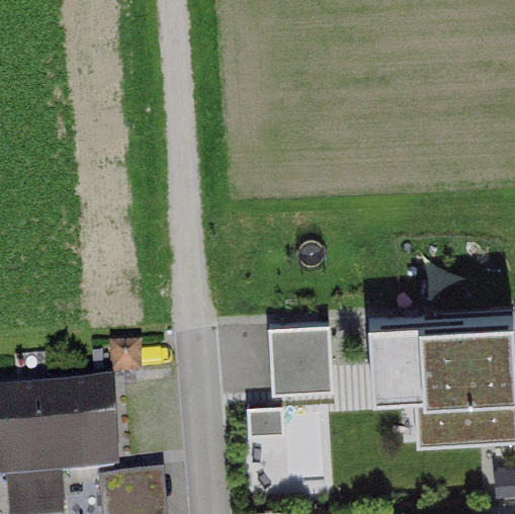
[(514,398),(510,315),(367,323),(371,397),(444,393),(447,446),(514,441),(514,398)]
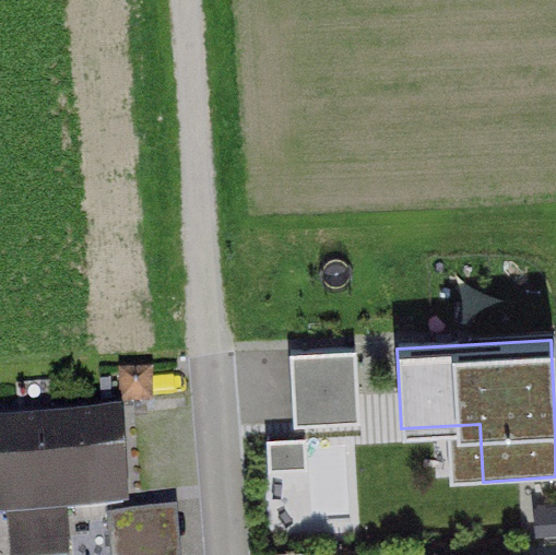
[(290,364),(295,423),(361,417),(355,357),(290,364)]
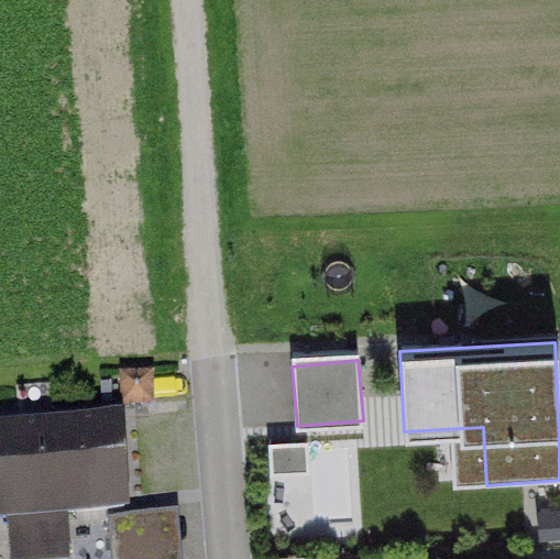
[(118,416),(0,426),(0,534),(2,558),(68,558),(66,525),(127,521),(118,416)]
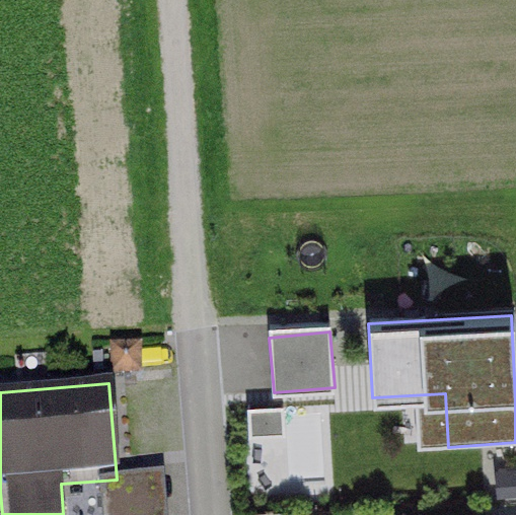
[(281,408),(245,409),(245,437),(282,436),(281,408)]
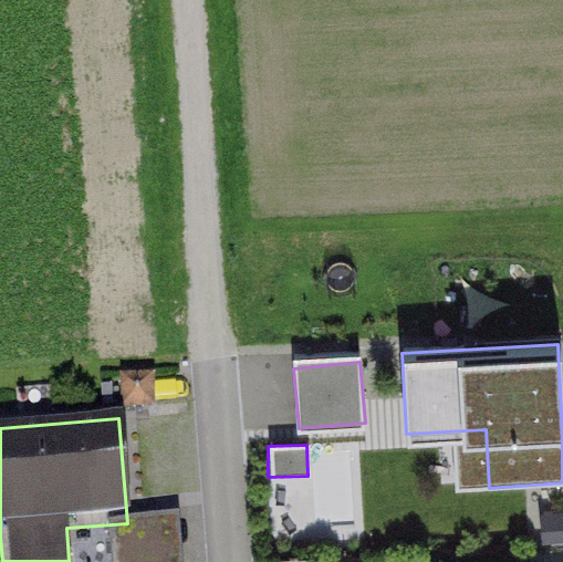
[(353,527),(348,456),(315,458),(320,529),(353,527)]
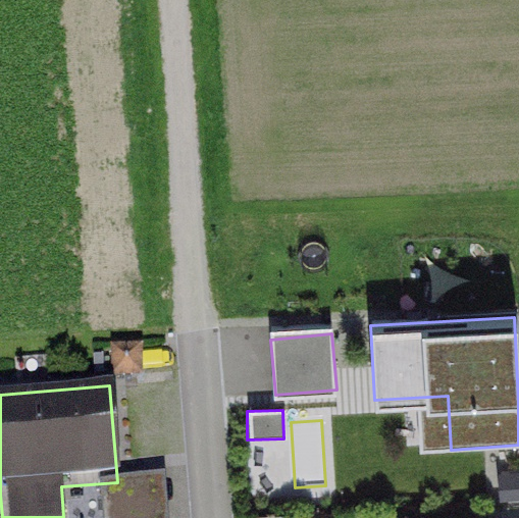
[(164,517),(162,490),(103,496),(105,517),(164,517)]
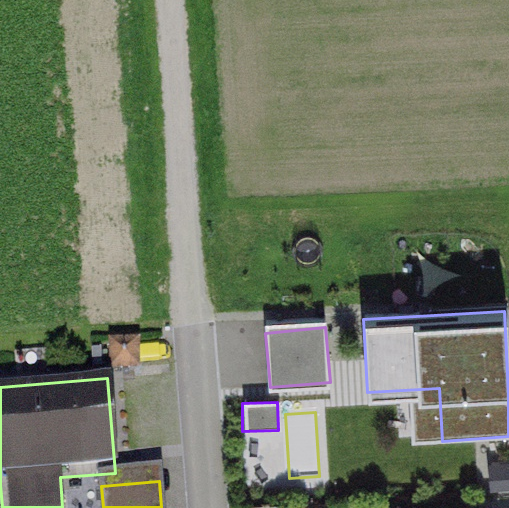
All buildings are outlined.
